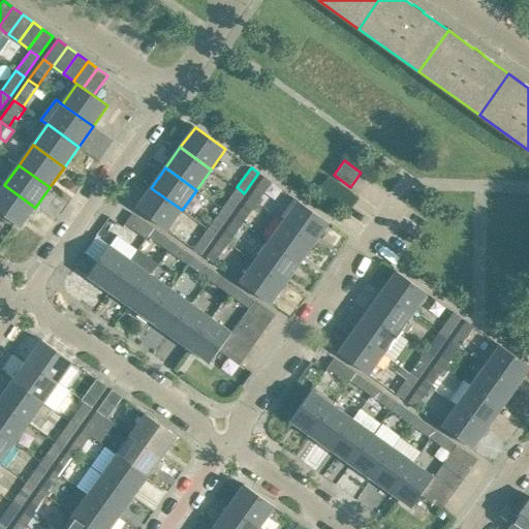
[(273,182),(263,176),(249,196),(257,203),(273,182)]
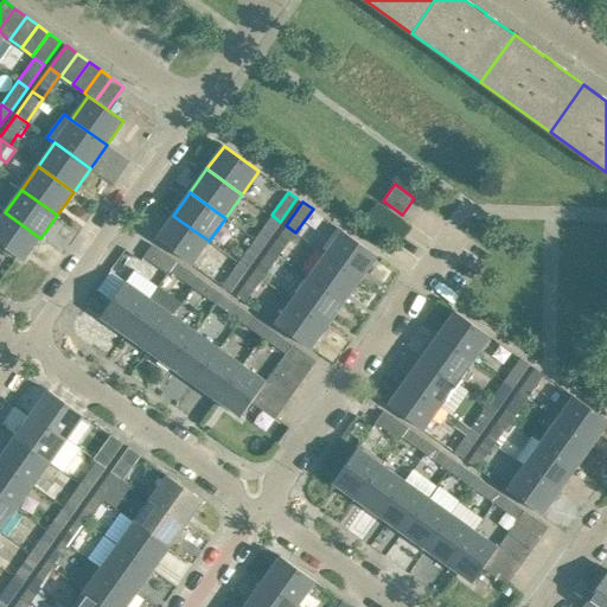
[(0,244),(24,262),(40,238),(5,212),(0,219),(0,244)]
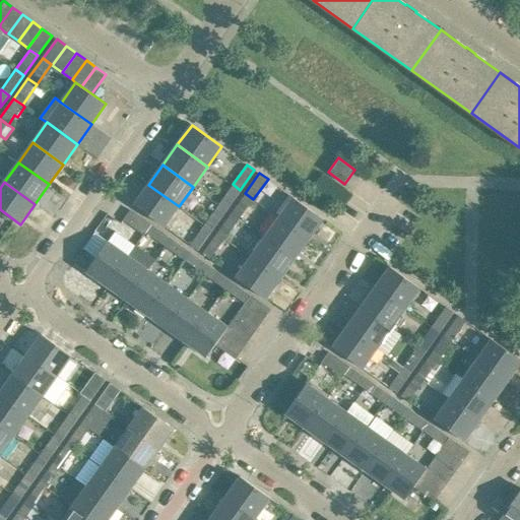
[(225,209),(240,190),(233,184),(218,204),(225,209)]
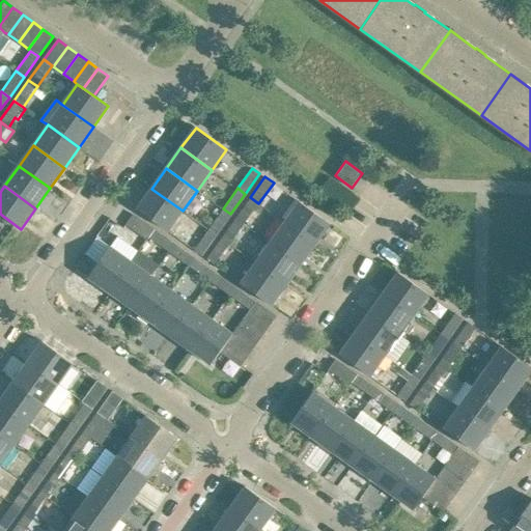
[(183,211),(151,189),(137,210),(168,231),(183,211)]
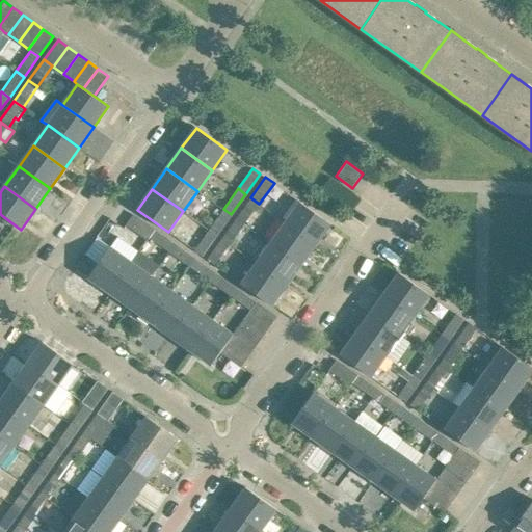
[(244,224),(259,204),(250,197),(236,218),(244,224)]
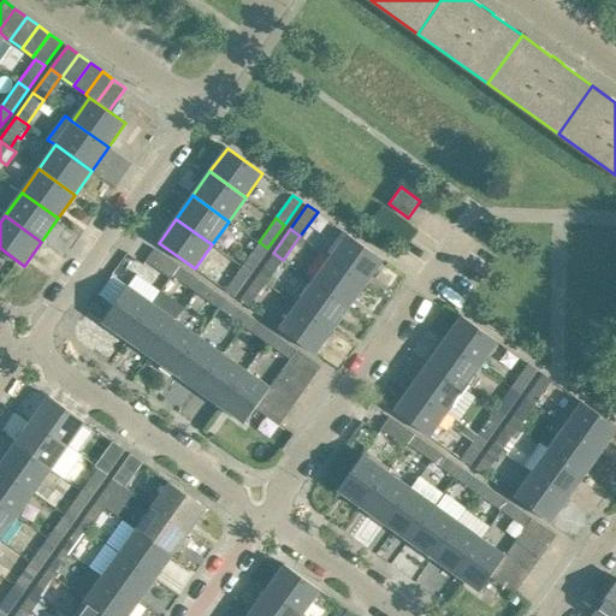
[(367,283),(384,260),(348,234),(331,258),(367,283)]
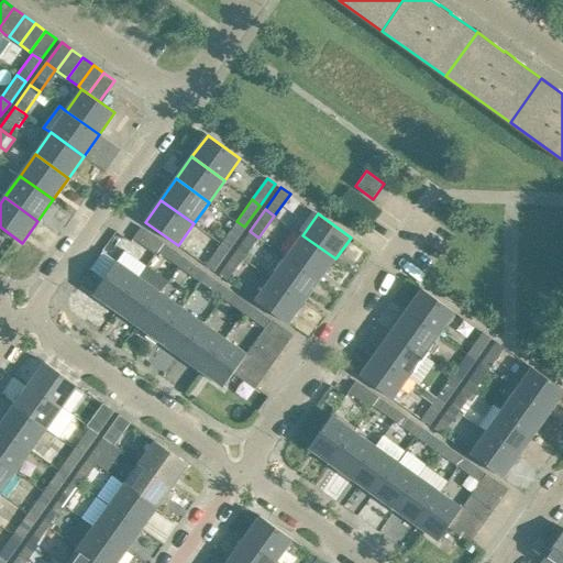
[(229,249),(244,227),(236,221),(221,243),(229,249)]
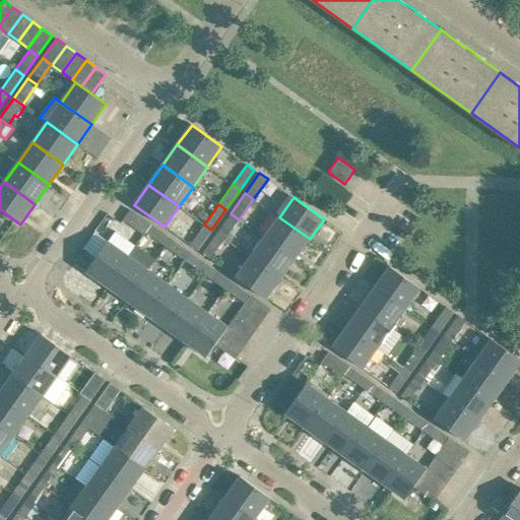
[(150,224),(130,210),(123,220),(143,235),(150,224)]
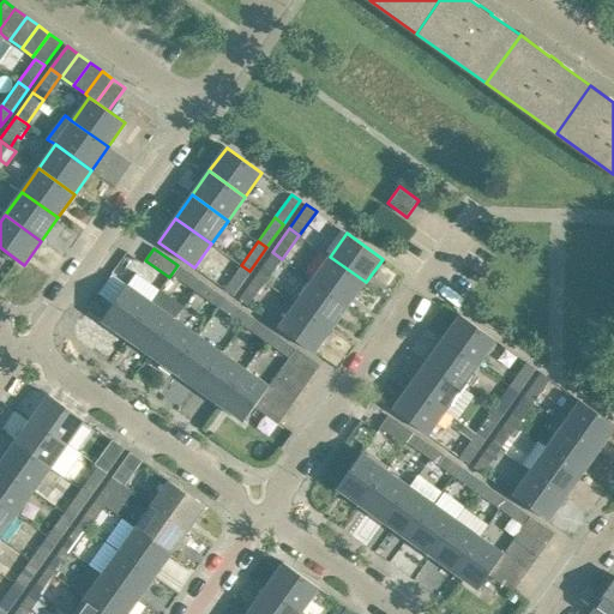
[(265,283),(282,259),(272,252),(256,276),(265,283)]
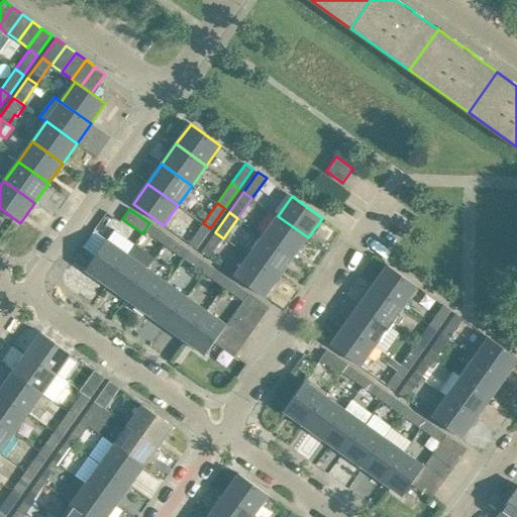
[(293,257),(308,237),(278,216),(264,236),(293,257)]
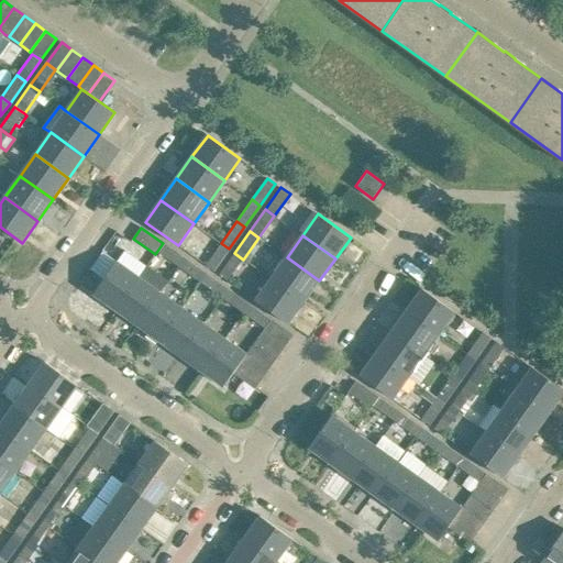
[(185,258),(164,244),(163,243),(155,254),(156,255),(157,252),(178,267),(185,258)]
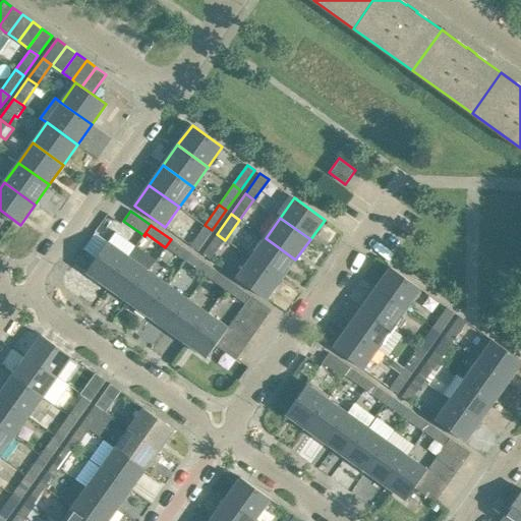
[(197,250),(212,230),(205,225),(190,244),(197,250)]
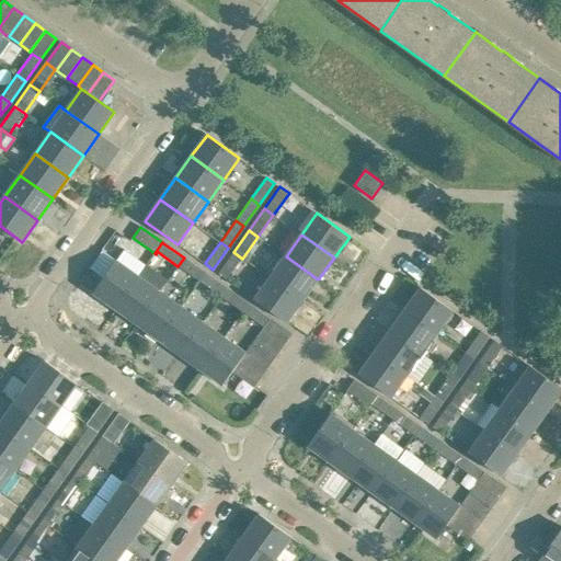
[(227,279),(242,259),(233,252),(218,274),(227,279)]
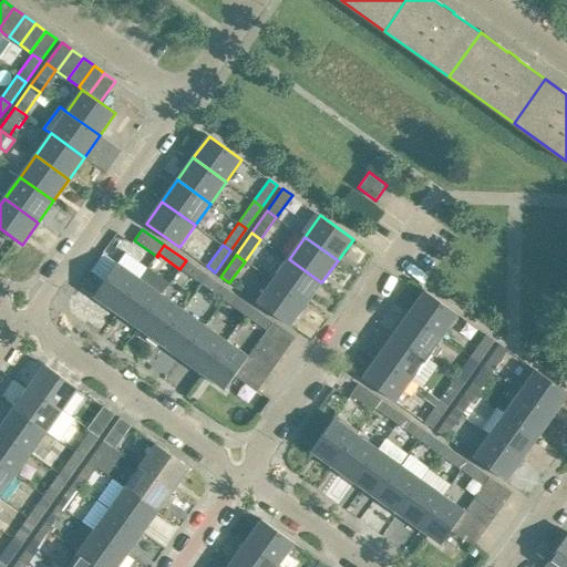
[(306,305),(321,282),(289,259),(272,281),(306,305)]
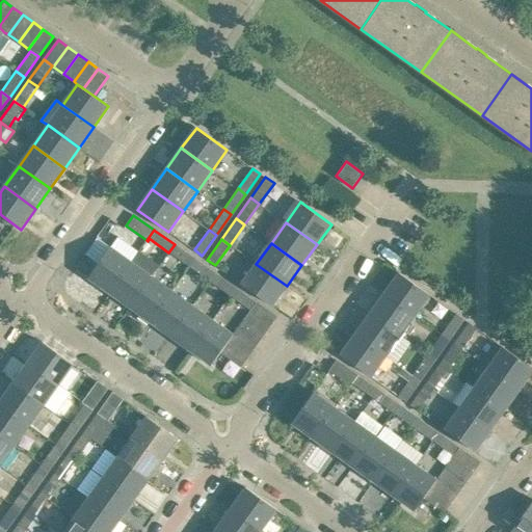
[(195,259),(175,244),(168,253),(189,267),(195,259)]
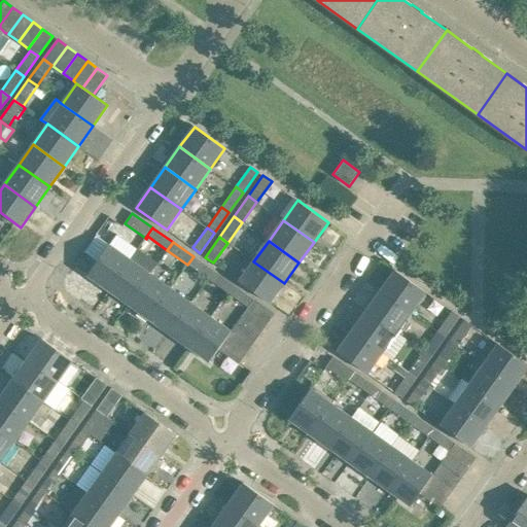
[(108,289),(130,259),(110,244),(88,275),(108,289)]
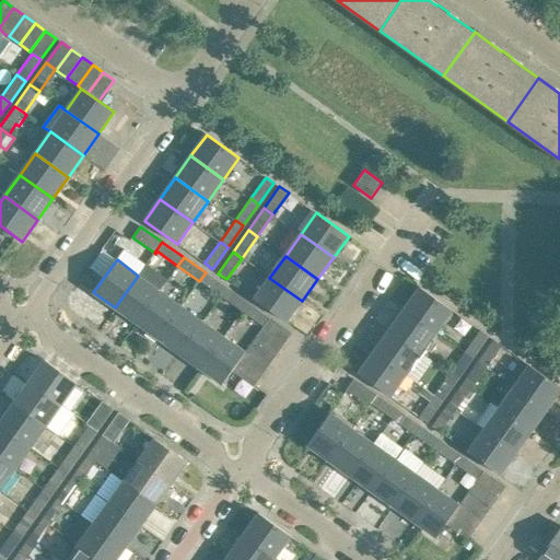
[(226,288),(206,272),(199,281),(221,296),(226,288)]
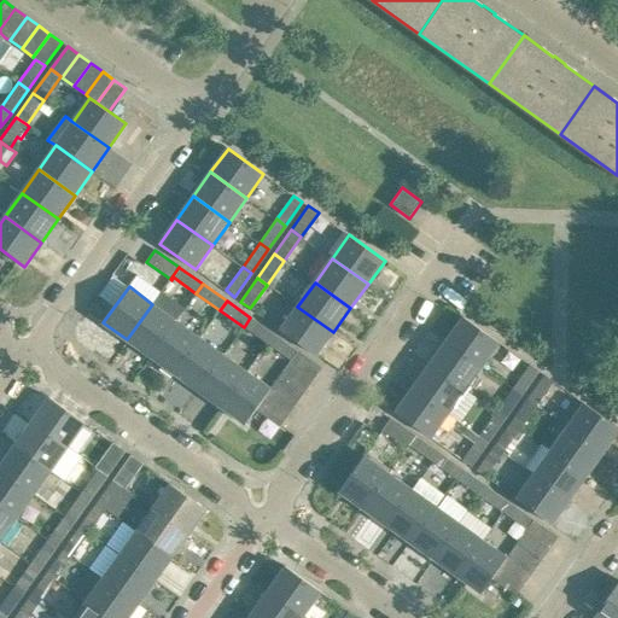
[(150,357),(176,321),(152,304),(127,339),(150,357)]
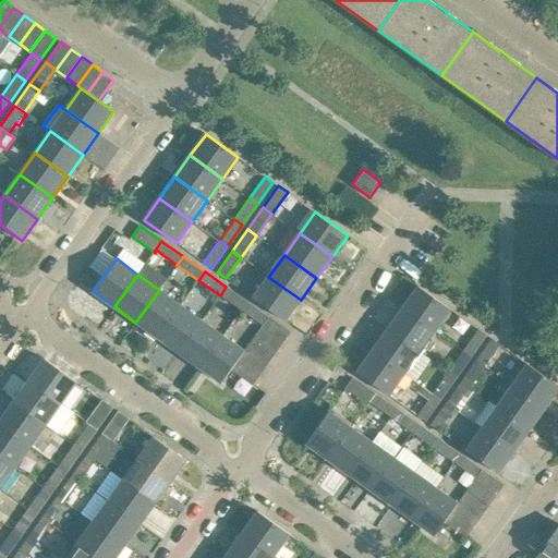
[(286,322),(301,300),(268,277),(253,298),(286,322)]
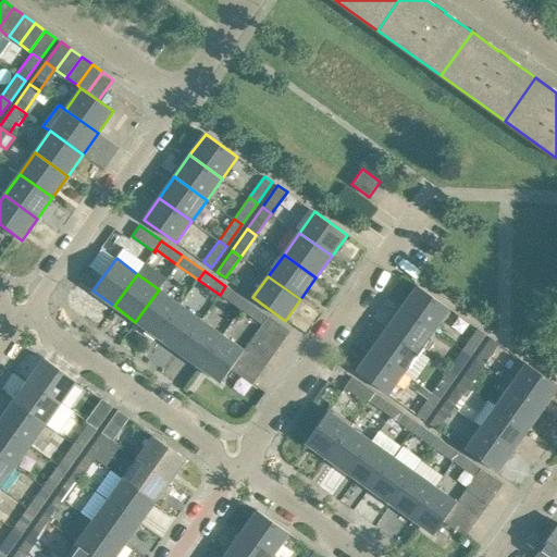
[(450,309),(418,285),(403,307),(435,331),(450,309)]
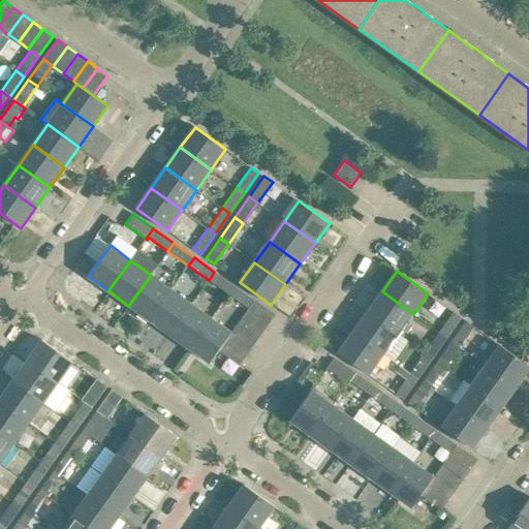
[(235,286),(214,272),(209,280),(228,294),(235,286)]
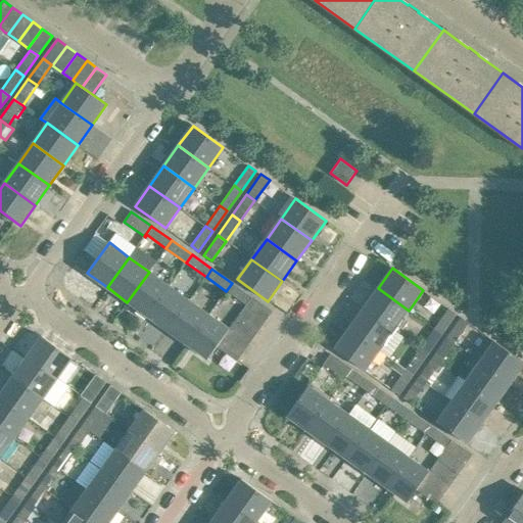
[(147,317),(170,286),(149,272),(127,302),(147,317)]
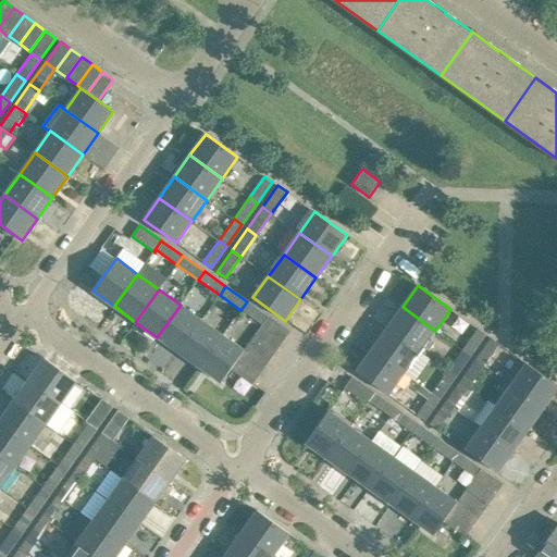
[(269,317),(247,301),(240,310),(262,325),(269,317)]
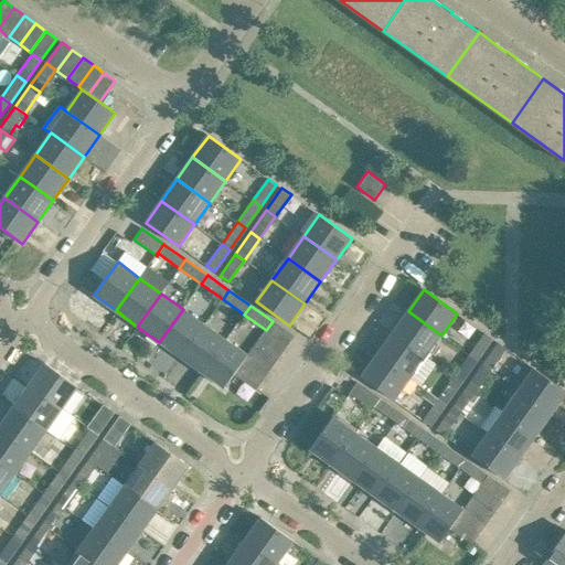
[(181,358),(204,324),(183,309),(159,342),(181,358)]
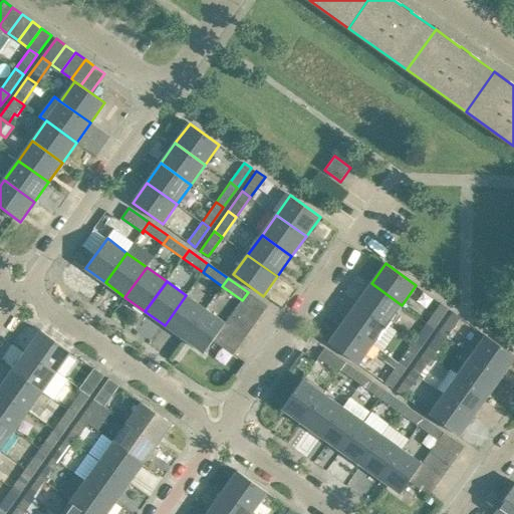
[(402,305),(371,283),(357,303),(387,324),(402,305)]
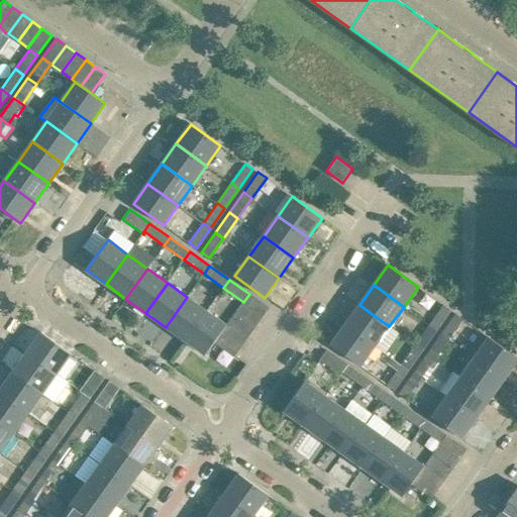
[(269,308),(252,296),(249,294),(243,302),(242,304),(262,318),(269,308)]
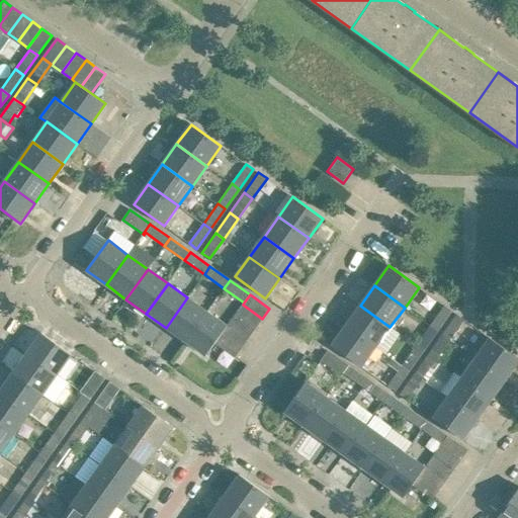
[(186,342),(207,312),(187,297),(166,328),(186,342)]
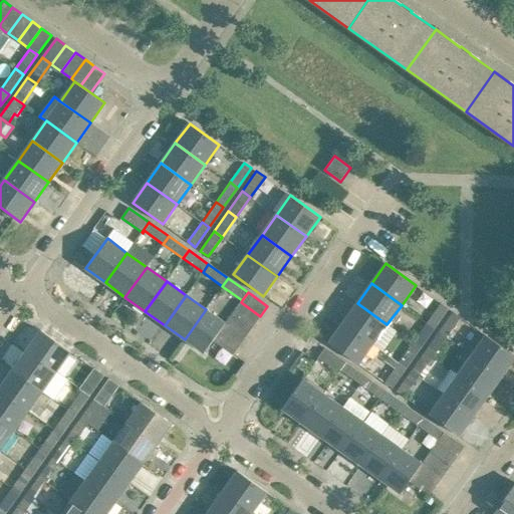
[(260,316),(241,302),(234,311),(253,325),(260,316)]
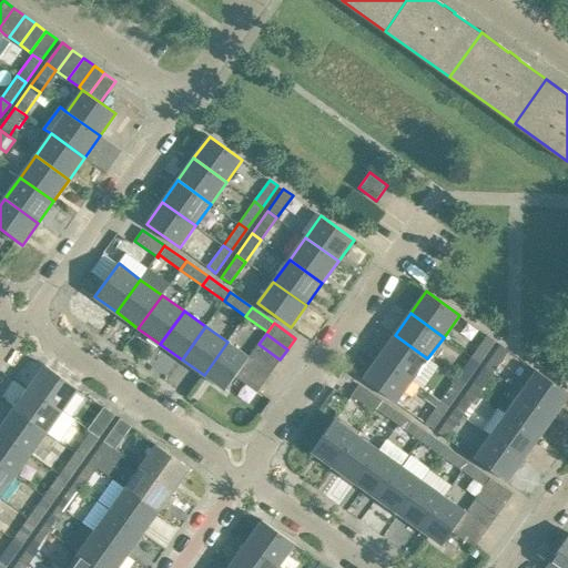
[(427,358),(395,335),(378,357),(412,381),(427,358)]
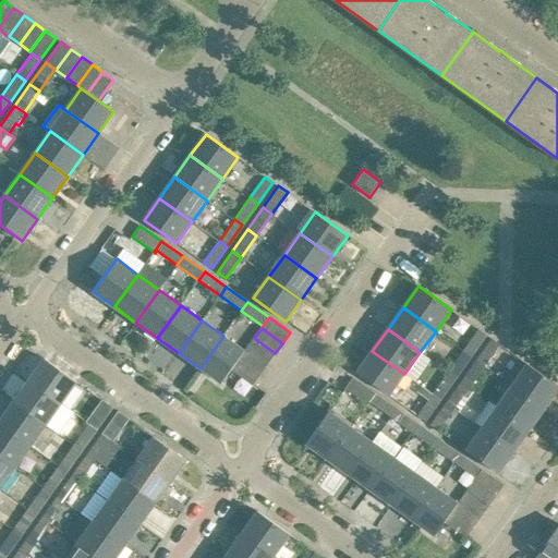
[(471,356),(486,335),(478,329),(463,351),(471,356)]
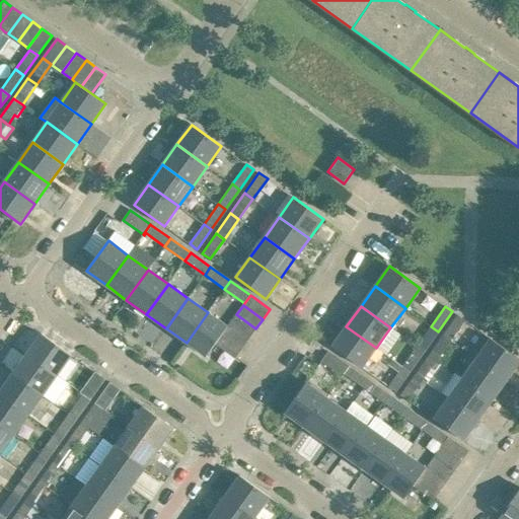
[(215,344),(222,335),(228,326),(208,312),(187,343),(206,357),(215,344)]
